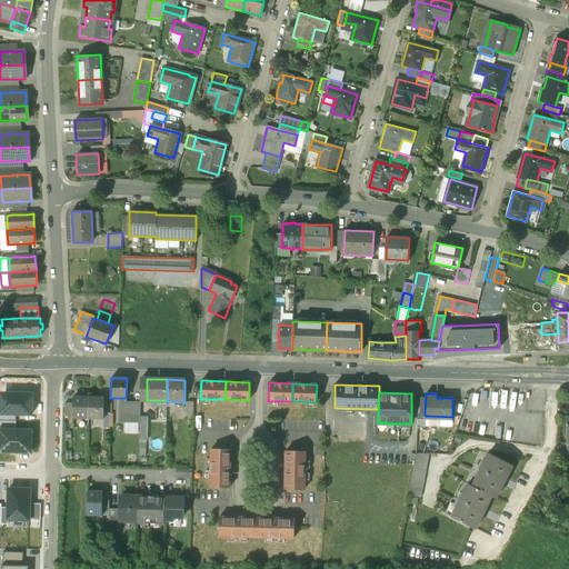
[(1,398),(1,413),(16,413),(31,413),(31,395),(6,395),(1,398)]
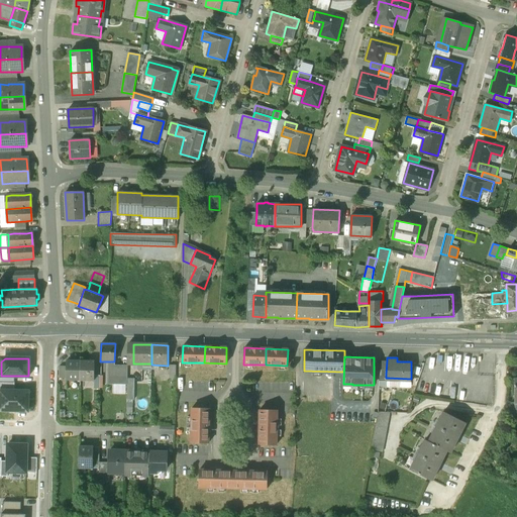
[(81,360),(66,360),(66,367),(66,378),(66,380),(80,380),(81,360)]
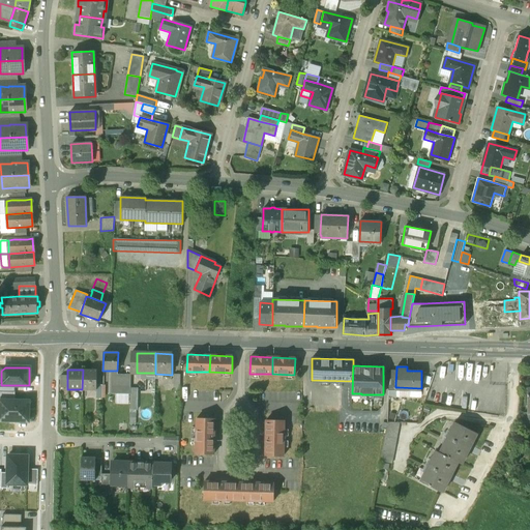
[(96,371),(83,370),(82,389),(96,390),(96,385),(96,371)]
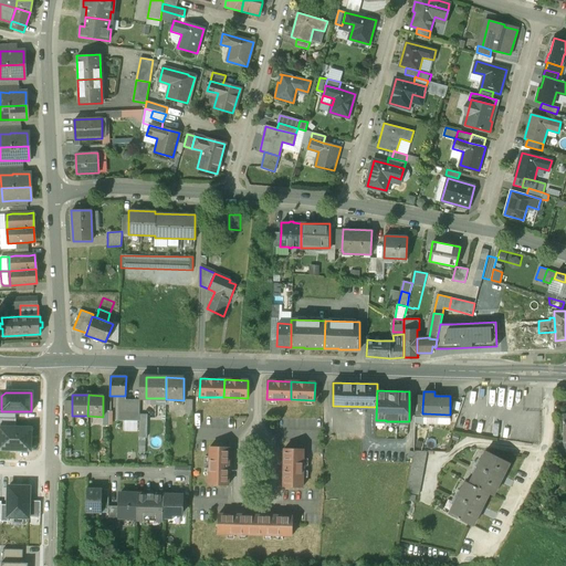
[(125,396),(117,396),(116,415),(124,415),(125,415),(125,402),(125,396)]
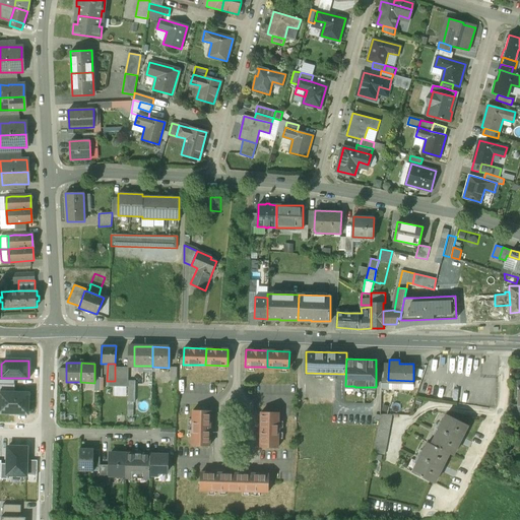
[(177,368),(169,368),(168,382),(177,382),(177,368)]
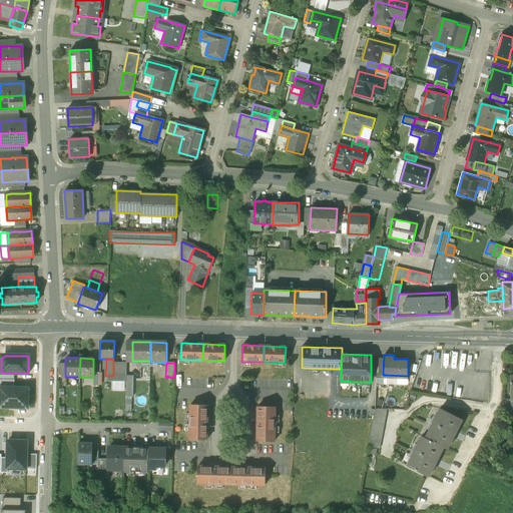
[(112,376),(112,381),(126,381),(126,376),(126,365),(113,365),(113,376),(112,376)]
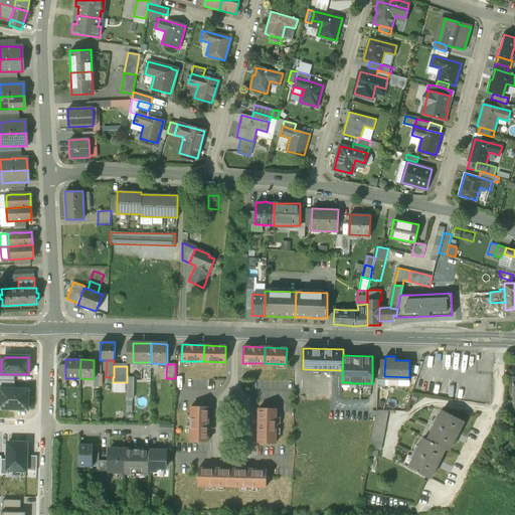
[(384,372),(378,372),(377,409),(386,409),(387,376),(384,376),(384,372)]
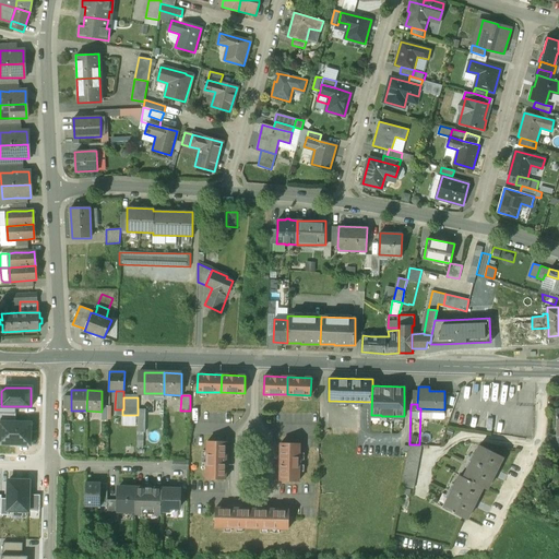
[(146,409),(138,409),(138,415),(137,426),(137,433),(145,433),(146,409)]
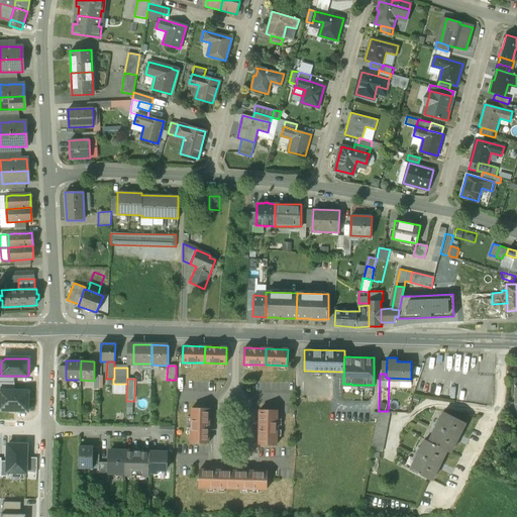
[(0,391),(14,392),(14,383),(0,382),(0,391)]
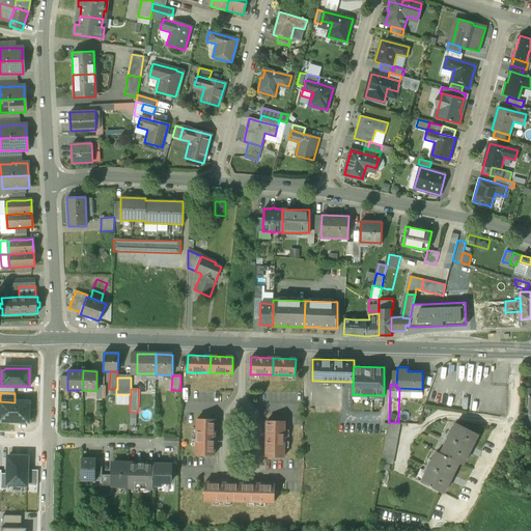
[(130,404),(131,394),(116,394),(116,404),(130,404)]
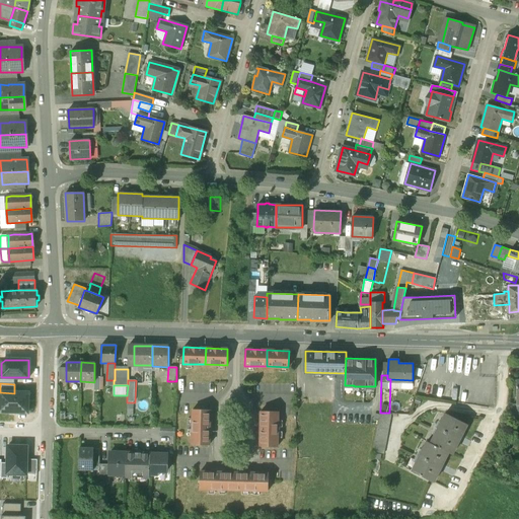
[(14,393),(0,392),(0,413),(28,414),(28,393),(14,393)]
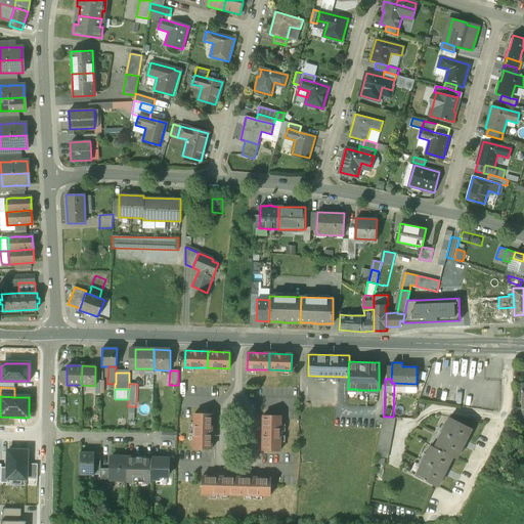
[(427,400),(420,398),(417,406),(424,409),(427,400)]
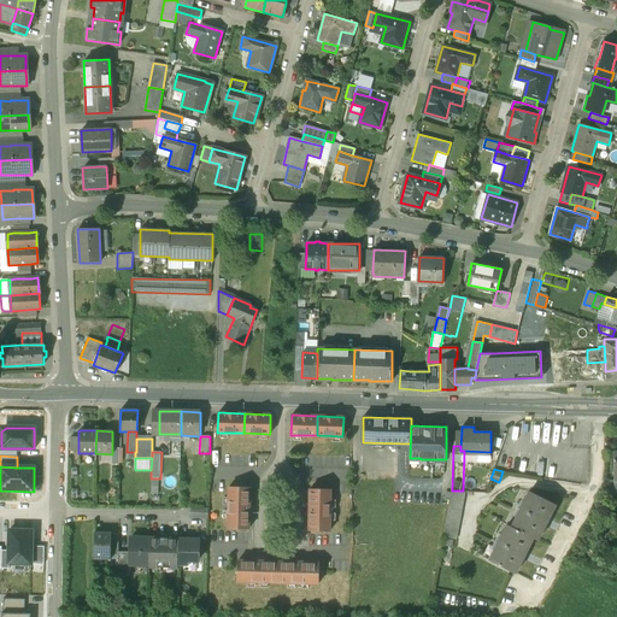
[(250,487),(229,487),(228,528),(248,528),(250,487)]
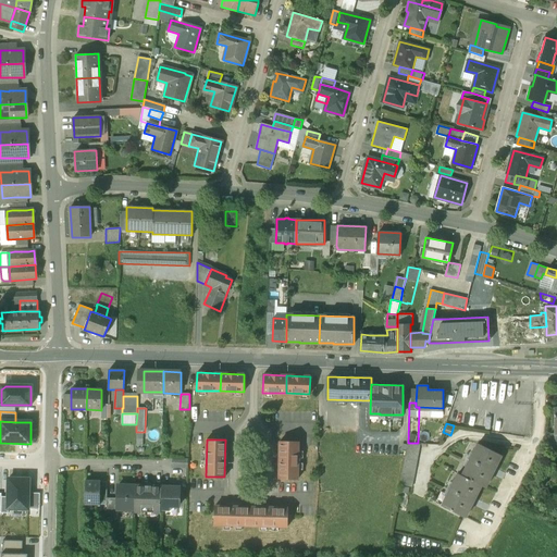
[(299,442),(280,442),(279,478),(298,479),(299,442)]
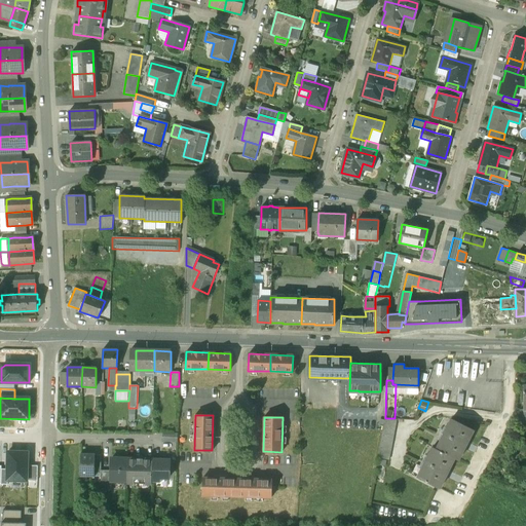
[(395,418),(385,418),(378,456),(389,458),(397,418),(395,418)]
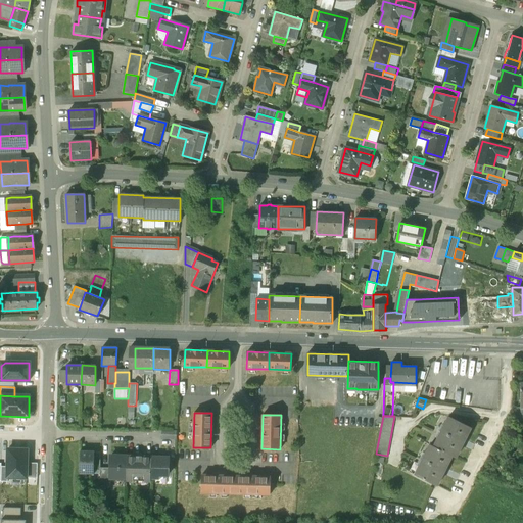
[(471,426),(449,416),(434,445),(452,455),(456,457),(471,426)]
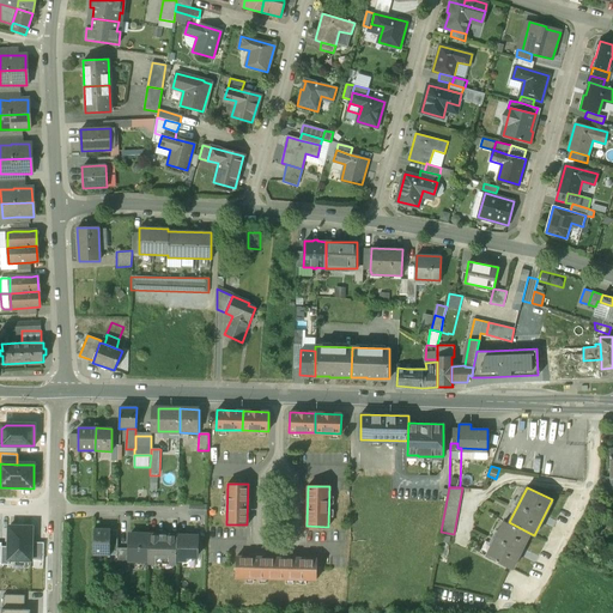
[(206,505),(190,505),(189,515),(206,515),(206,505)]
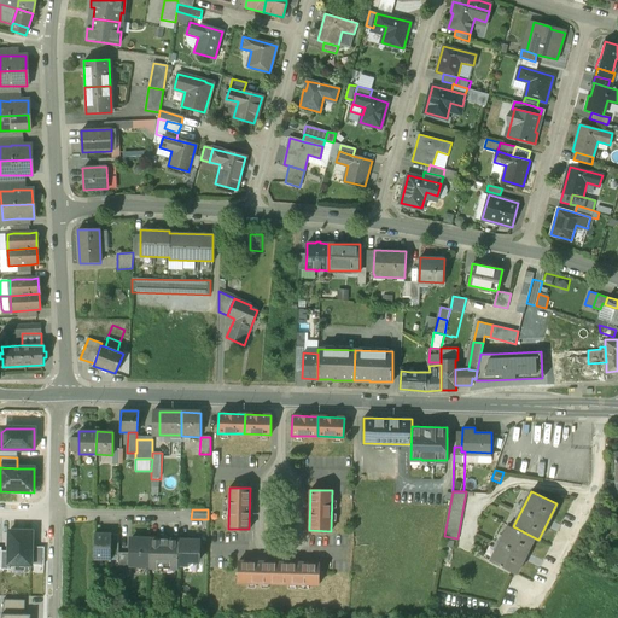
[(513,526),(508,524),(491,560),(511,570),(517,572),(534,537),(513,526)]
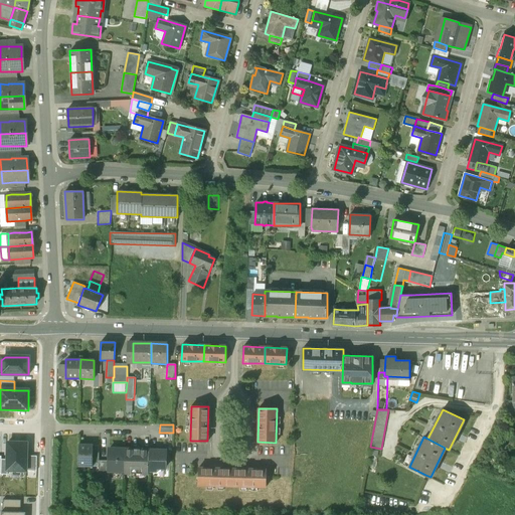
[(7,469),(27,470),(27,455),(28,439),(8,439),(7,459),(7,469)]
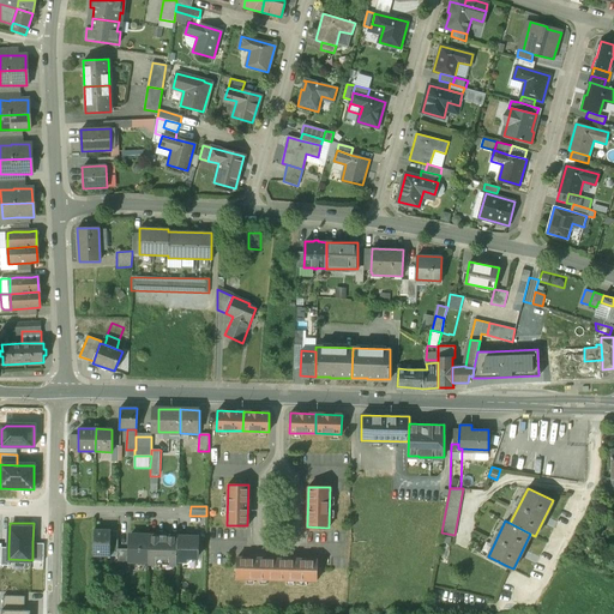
[(110,530),(94,529),(94,557),(109,557),(110,553),(110,531),(110,530)]
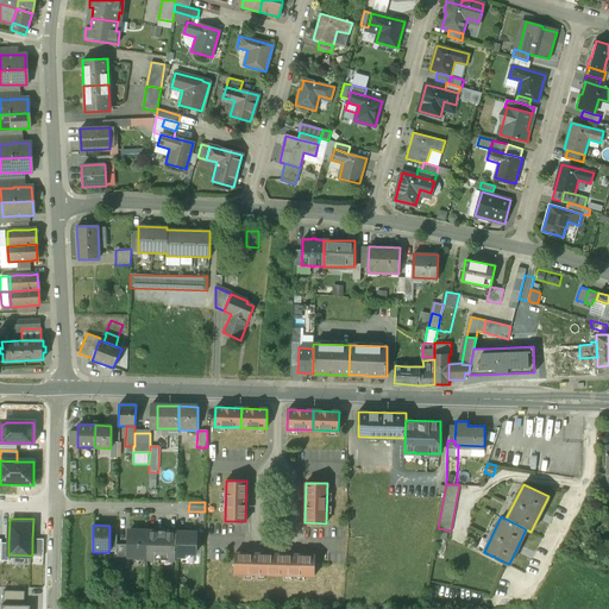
[(148,532),(129,531),(129,545),(127,557),(129,557),(146,558),(148,532)]
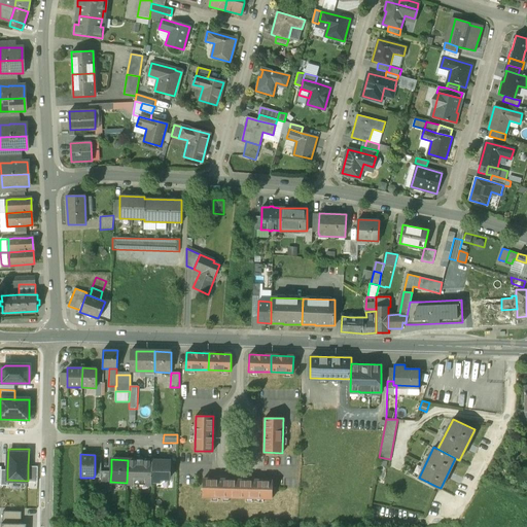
[(152,460),(128,460),(127,483),(127,484),(152,485),(152,482),(151,482),(152,460)]
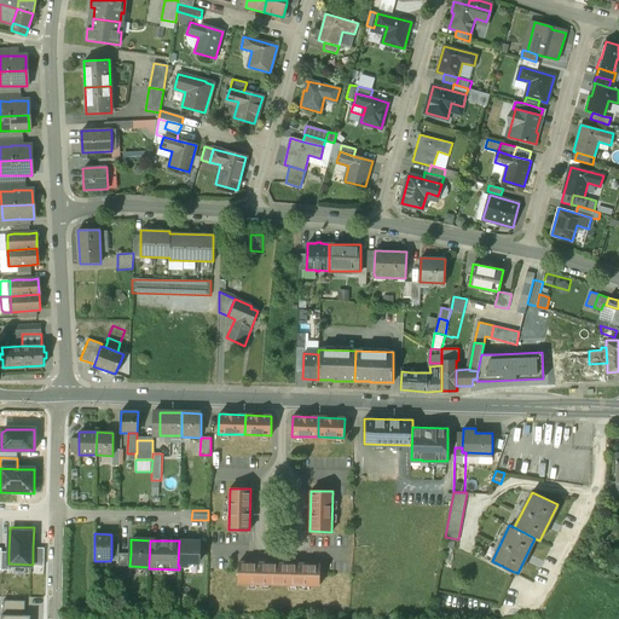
[(198,542),(179,541),(178,566),(179,566),(187,566),(191,562),(198,563),(198,542)]
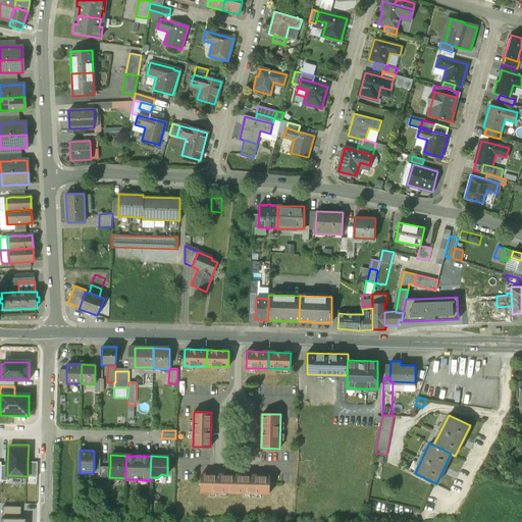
[(37,476),(37,461),(28,461),(28,476),(37,476)]
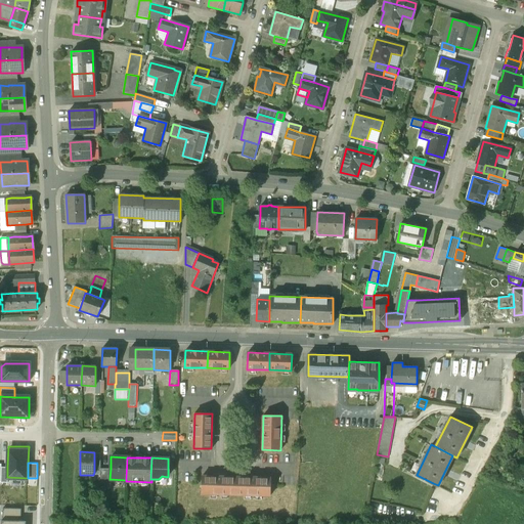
[(111,469),(100,469),(99,487),(111,487),(111,479),(110,479),(111,469)]
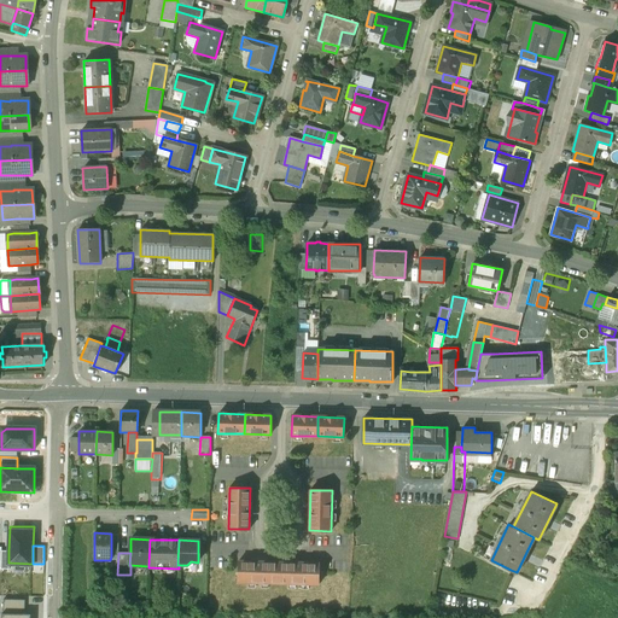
[(279,563),(238,561),(238,582),(278,583),(279,563)]
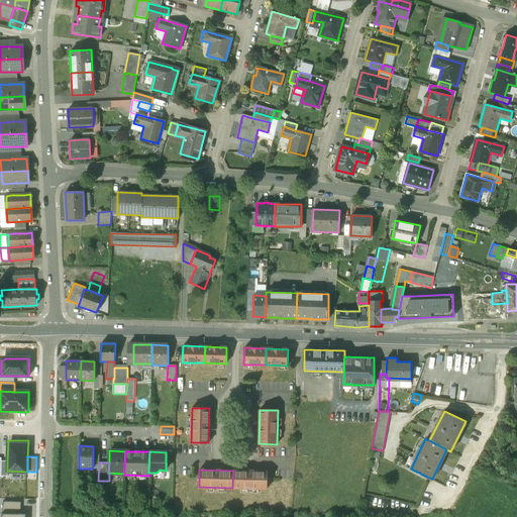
[(267,471),(233,471),(232,488),(267,489),(267,471)]
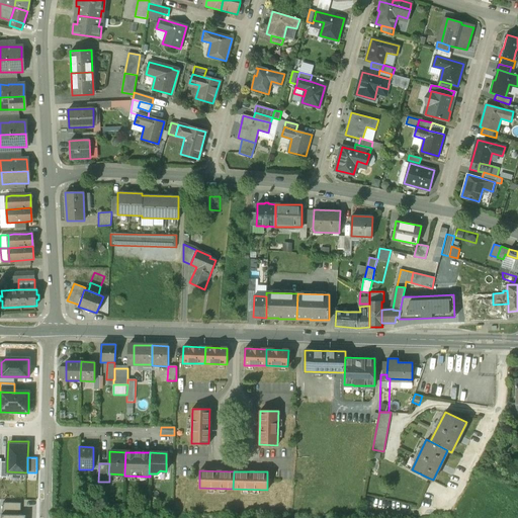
[(3,503),(2,515),(20,515),(20,503),(3,503)]
